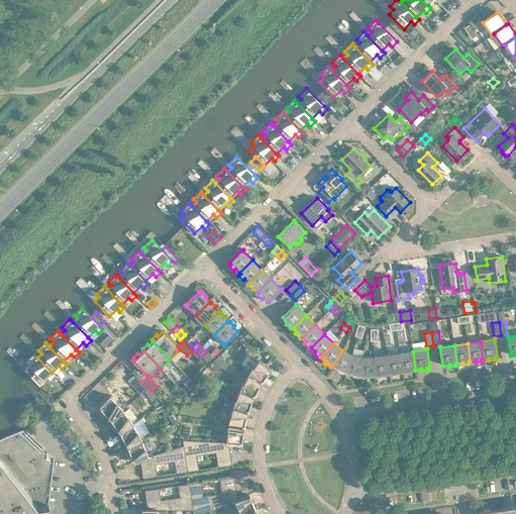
[(344,372),(346,372),(352,355),(342,350),(332,366),(333,367),(336,368),(338,369),(337,371),(339,372),(343,374),(344,372)]
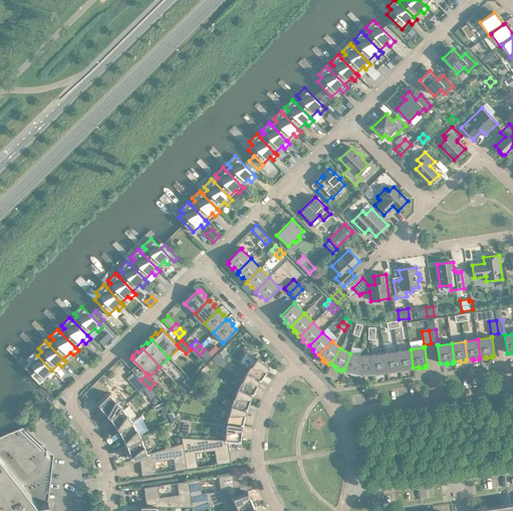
[(224,349),(220,353),(224,357),(228,353),(224,349)]
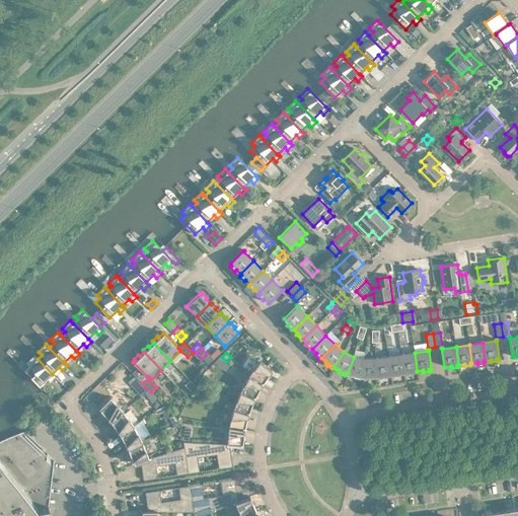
[(415,353),(401,355),(403,373),(410,372),(410,374),(417,373),(416,371),(417,371),(415,353)]
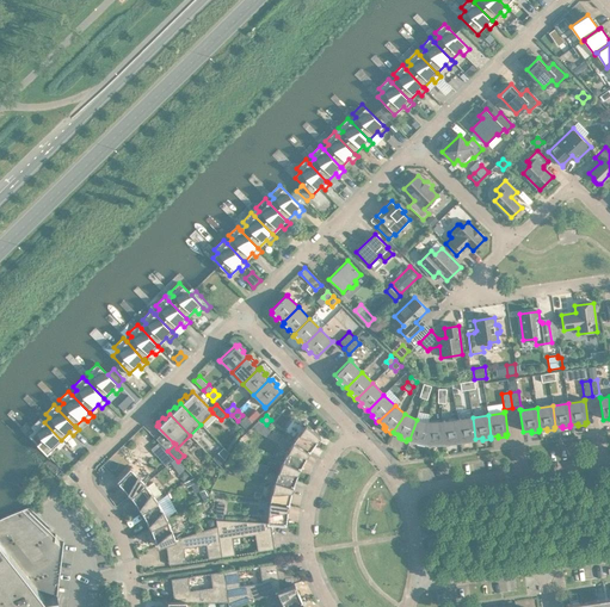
[(473,417),(457,420),(460,441),(467,440),(467,443),(474,441),(474,439),(475,439),(473,417)]
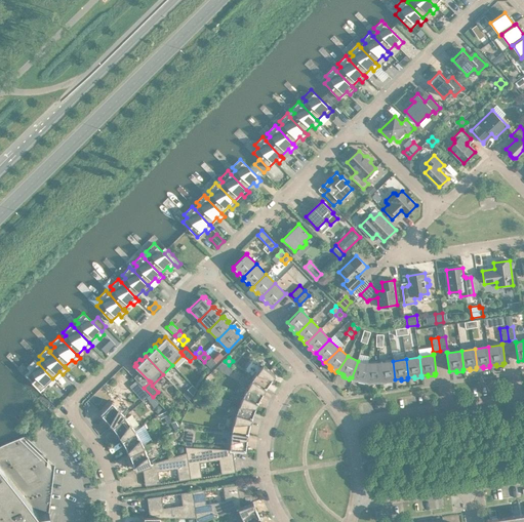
[(38,363),(35,360),(27,367),(30,371),(25,375),(40,391),(47,384),(50,386),(55,382),(52,378),(38,363)]
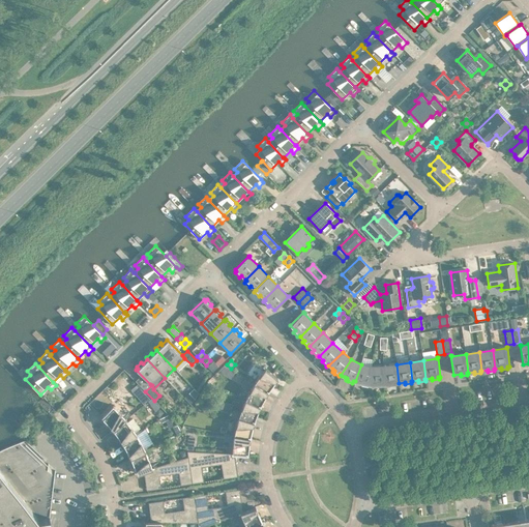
[(368,384),(370,385),(372,367),(361,364),(355,381),(356,382),(359,383),(361,383),(361,386),(363,386),(368,387),(368,384)]
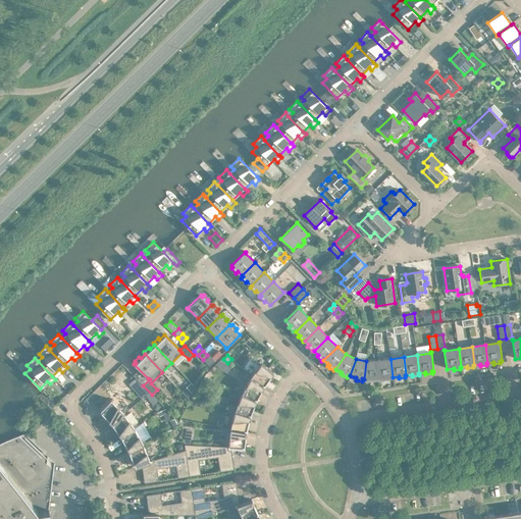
[(391,359),(377,360),(379,379),(382,378),(385,378),(385,380),(392,379),(392,377),(393,377),(391,359)]
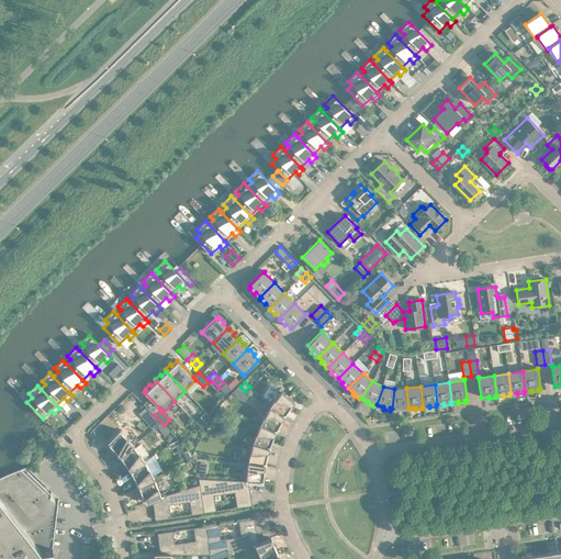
[(394,389),(392,409),(396,409),(400,409),(400,411),(402,411),(407,411),(406,409),(408,409),(406,388),(394,389)]
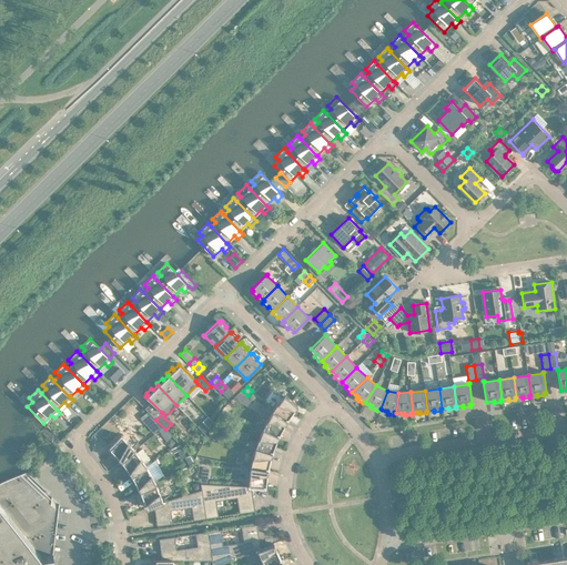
[(284,394),(272,411),(286,421),(286,420),(297,405),(284,394)]
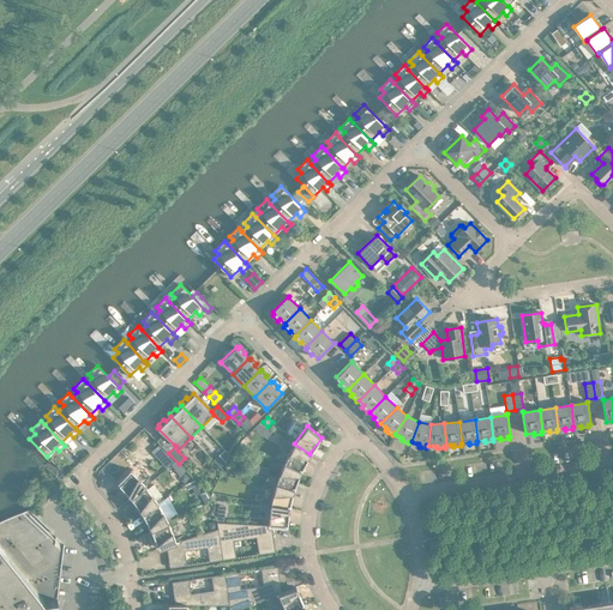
[(283,463),(301,471),(301,470),(310,454),(294,444),(283,463)]
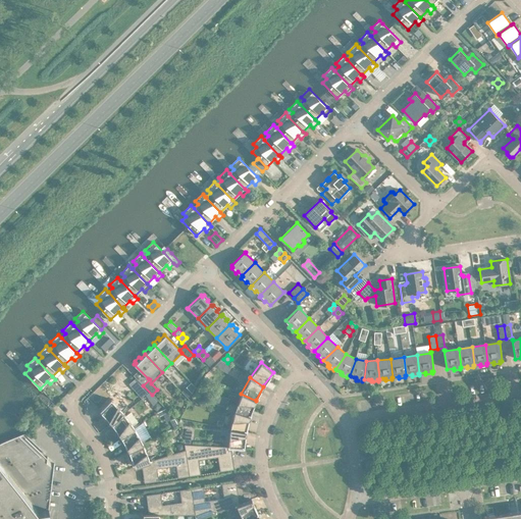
[(136,378),(129,383),(141,398),(147,393),(136,378)]
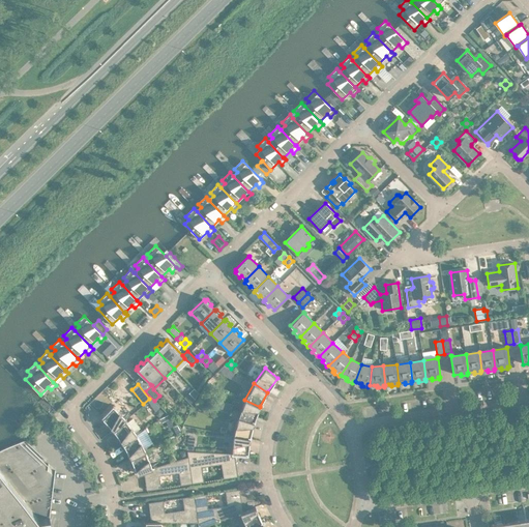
[(188,393),(195,400),(198,392),(194,388),(188,393)]
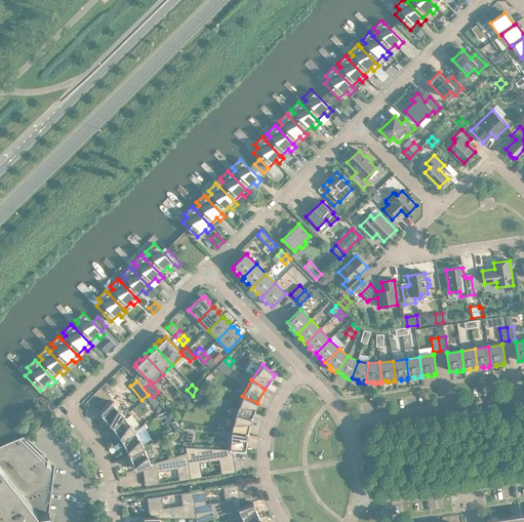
[(236,413),(251,418),(251,417),(257,403),(242,396),(236,413)]
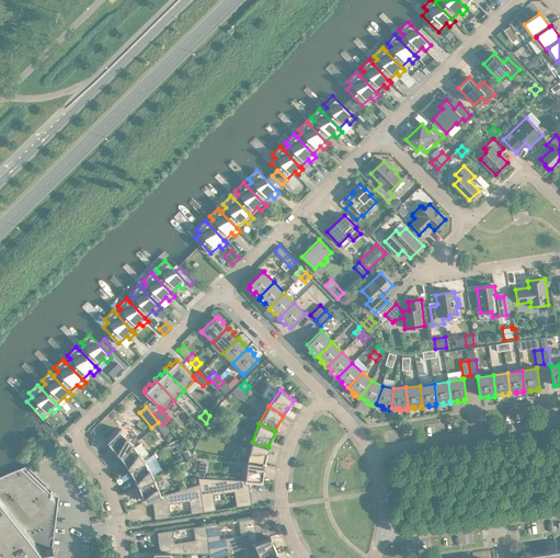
[(233,424),(230,433),(243,437),(246,429),(233,424)]
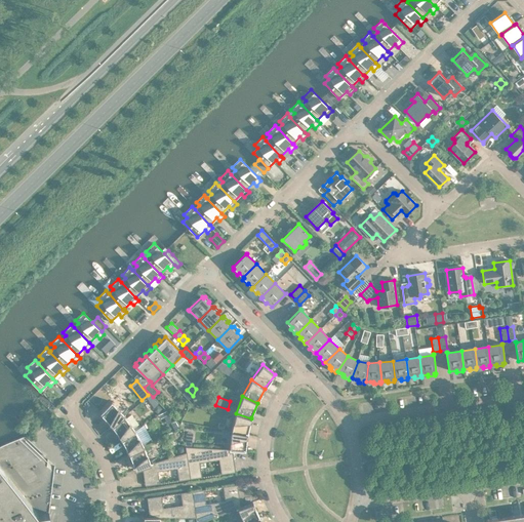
[(101,413),(112,426),(124,415),(112,402),(101,413)]
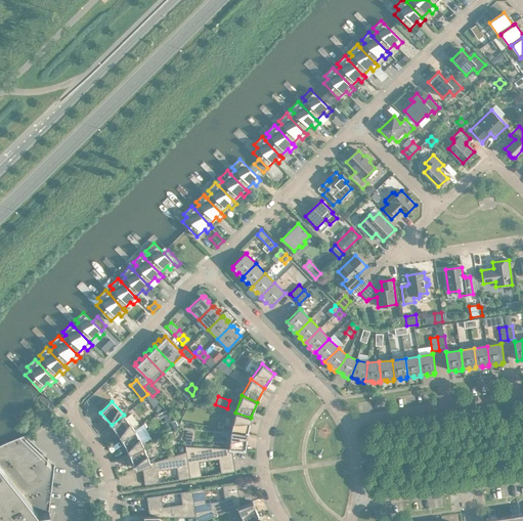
[(231,430),(247,433),(251,418),(235,413),(231,430)]
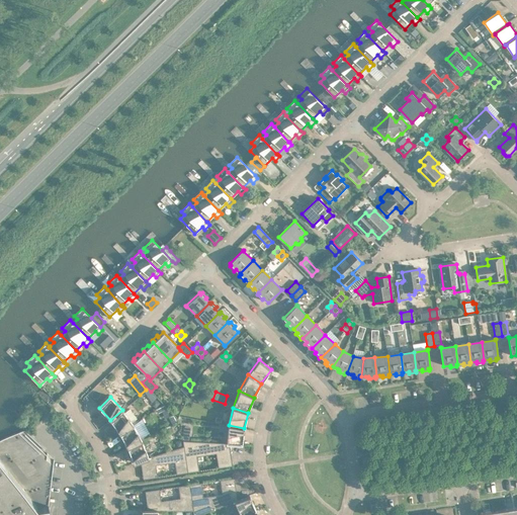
[(110,420),(119,433),(134,425),(122,410),(110,420)]
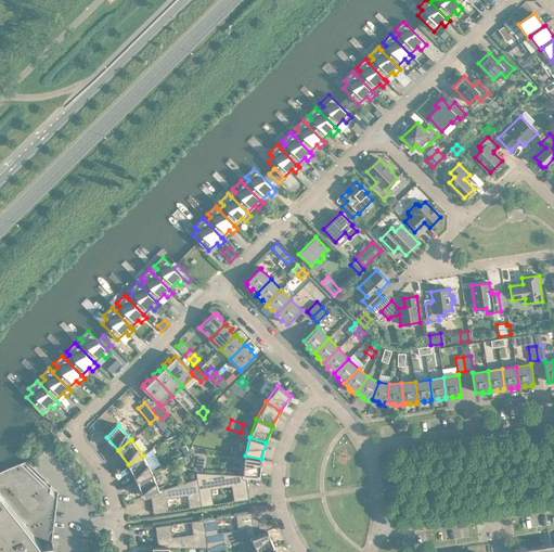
[(129,464),(137,479),(152,472),(143,456),(128,464),(129,464)]
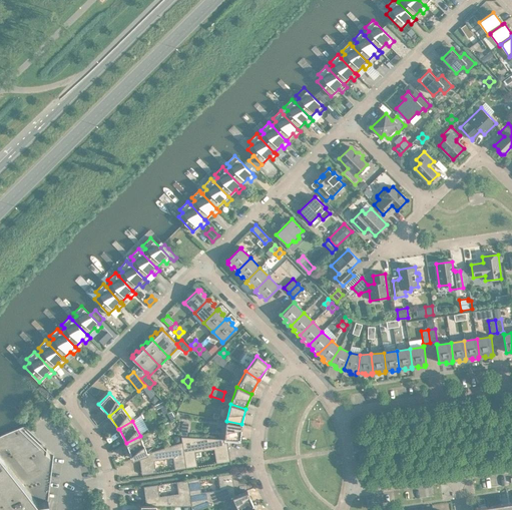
[(226,421),(223,439),(226,440),(239,441),(241,424),(226,421)]
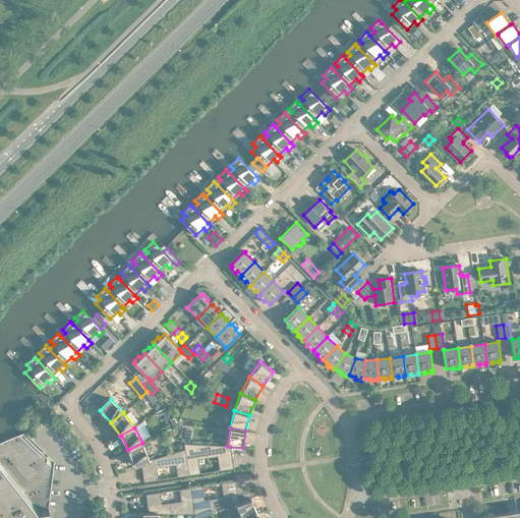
[(134,466),(141,463),(152,460),(151,459),(149,460),(142,443),(128,450),(134,466)]
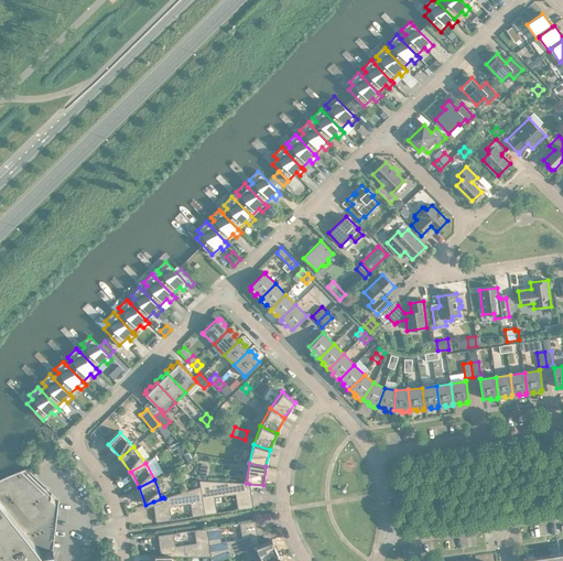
[(198,481),(199,486),(201,486),(205,515),(217,513),(216,509),(237,506),(237,510),(253,508),(249,484),(246,483),(198,481)]
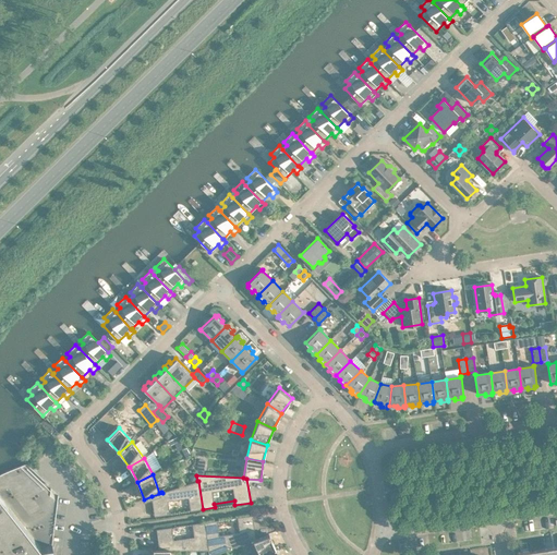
[(152,496),(154,517),(170,515),(169,510),(190,507),(190,511),(203,509),(198,481),(197,481),(162,493),(152,496)]
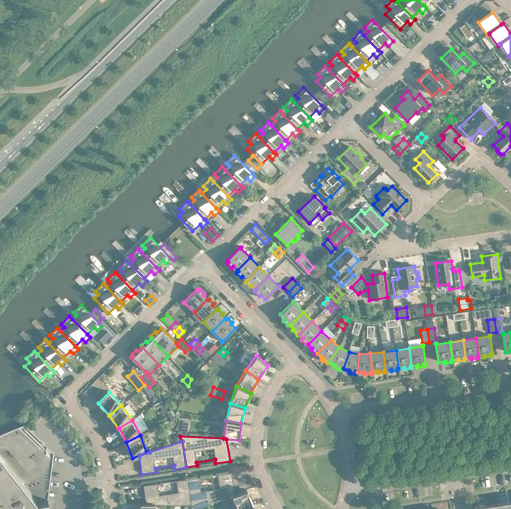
[(0,460),(0,508),(47,508),(48,500),(37,502),(8,466),(6,468),(0,460)]
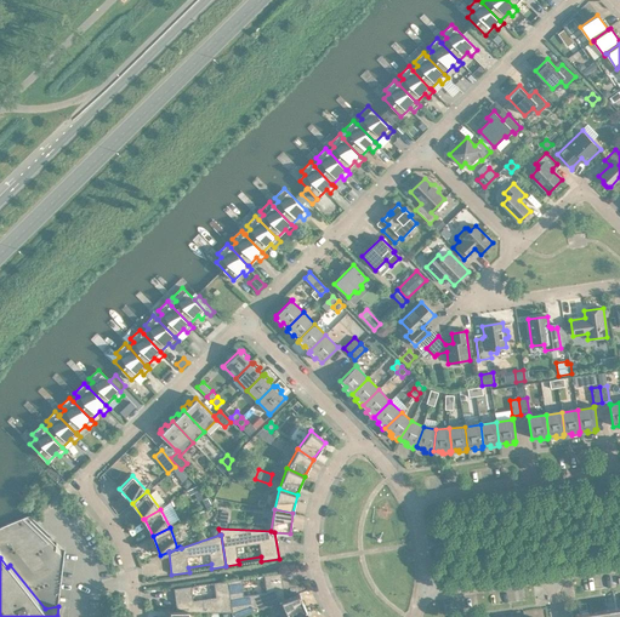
[(242,578),(227,581),(232,612),(232,616),(243,616),(279,601),(282,600),(285,599),(280,572),(263,576),(265,581),(242,583),(242,578)]
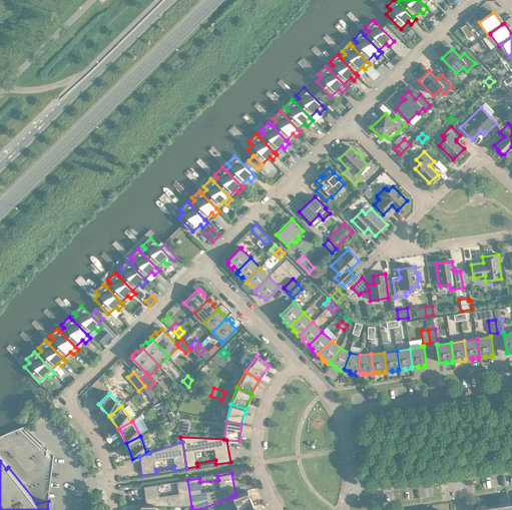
[(143,487),(146,505),(156,505),(156,506),(191,506),(187,480),(176,482),(176,486),(158,488),(157,485),(143,487)]
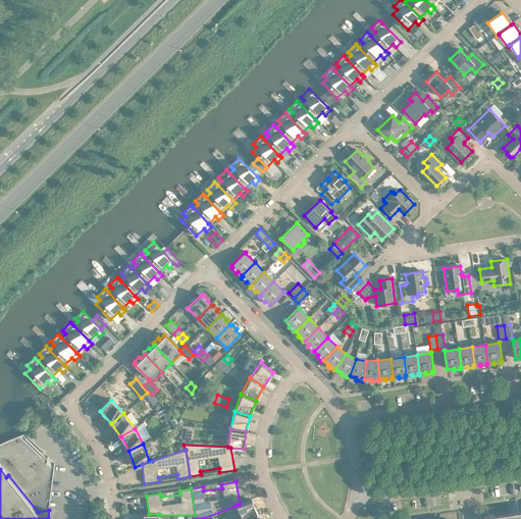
[(251,500),(240,504),(237,505),(243,518),(251,518),(258,515),(251,500)]
